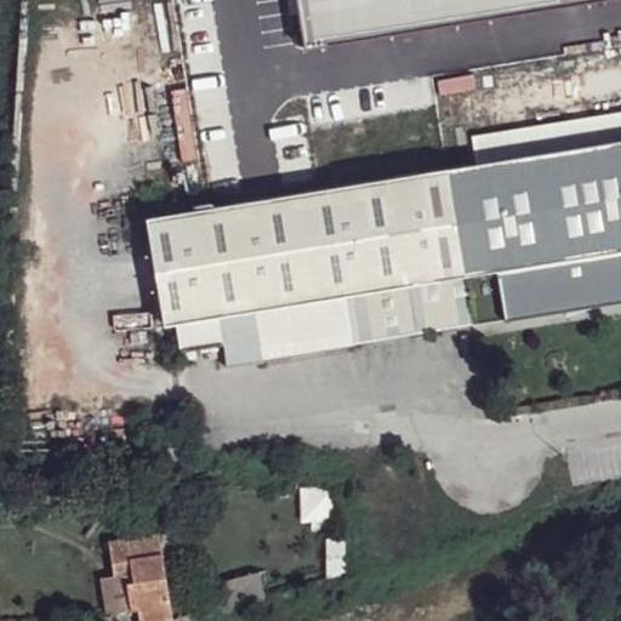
[(297,0),(306,45),(592,0),(297,0)]
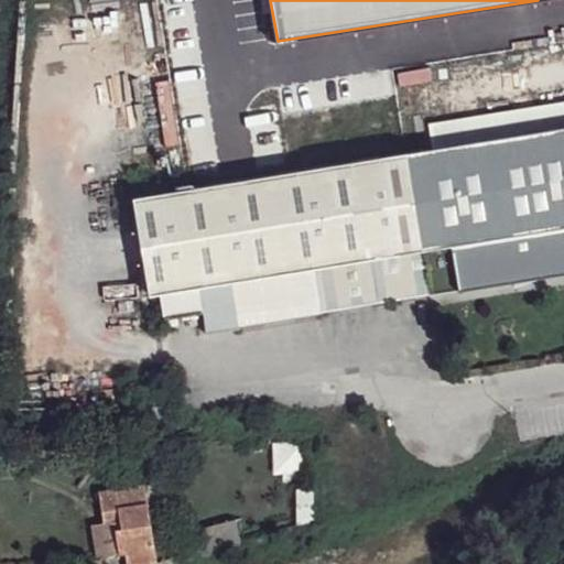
[(293,318),(322,313),(321,311),(485,285),(477,239),(563,224),(563,126),(133,197),(150,294),(161,292),(199,286),(204,313),(207,335),(294,321),(293,318)]
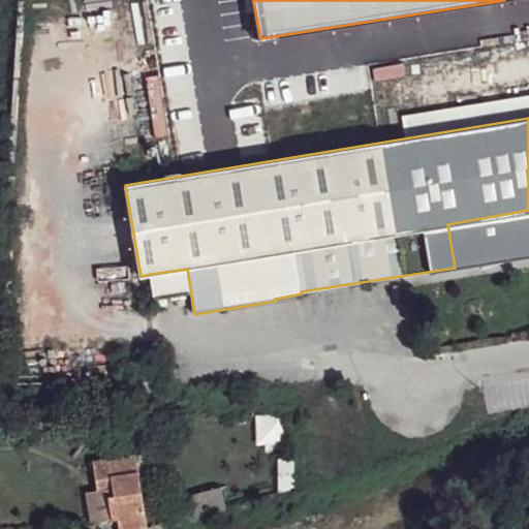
[(528,210),(447,224),(455,268),(528,254),(528,210)]
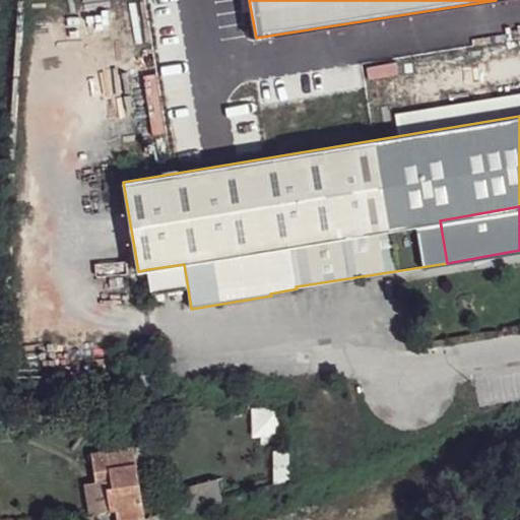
[(184,264),(148,269),(152,295),(188,288),(184,264)]
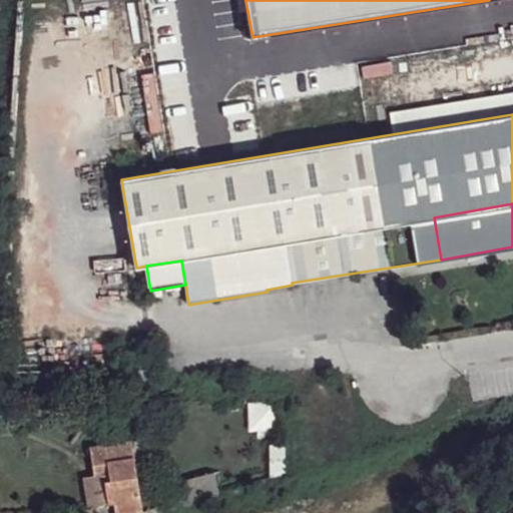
[(114,503),(115,512),(125,512),(142,510),(131,440),(89,447),(94,478),(103,476),(110,475),(111,480),(104,481),(108,504),(114,503)]
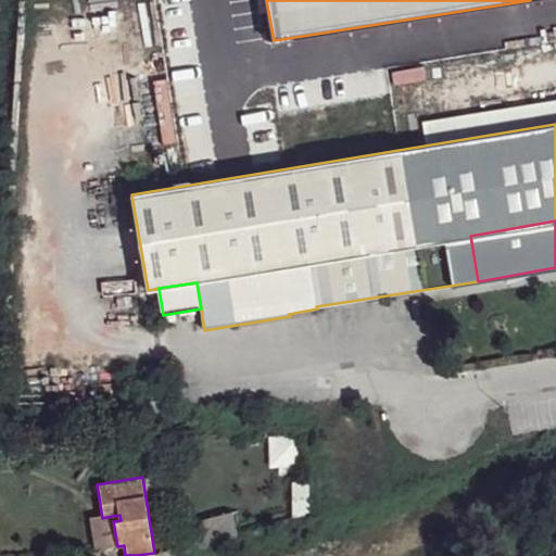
[(292,483),(293,516),(310,515),(310,483),(292,483)]
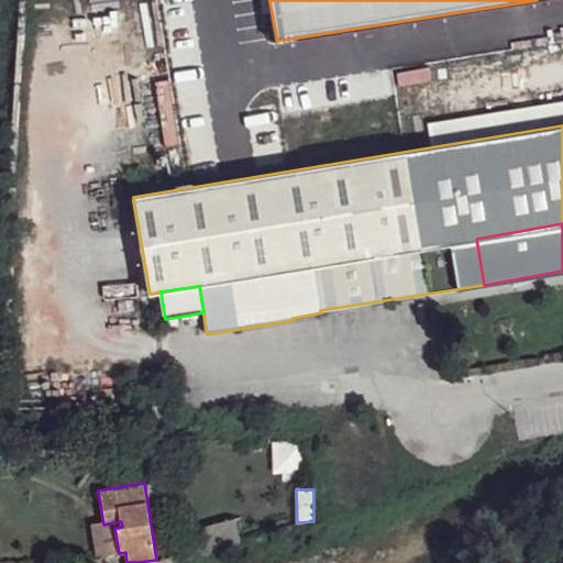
[(202,526),(208,549),(240,540),(234,518),(202,526)]
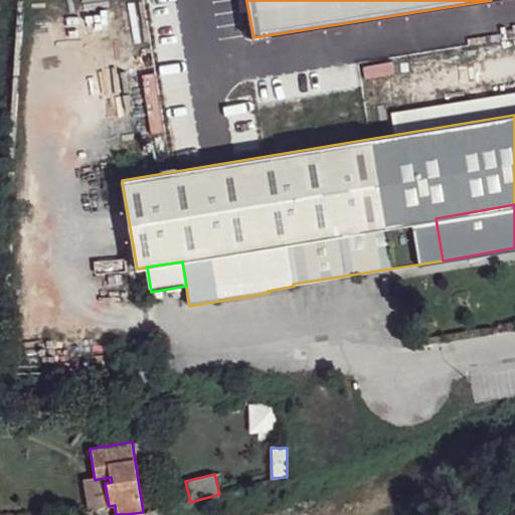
[(159,487),(165,508),(190,502),(185,481),(159,487)]
